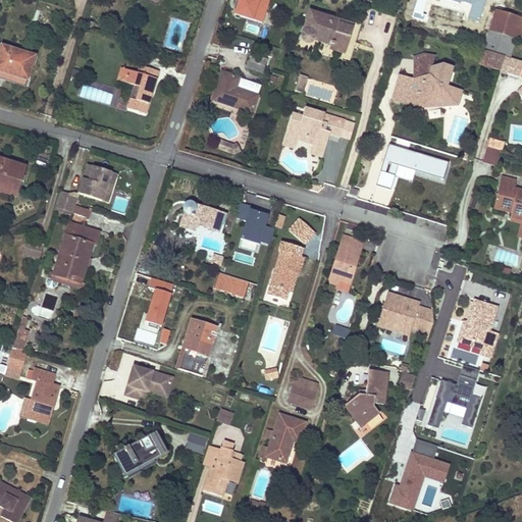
[(237,0),(232,15),(263,23),(268,0),(237,0)]
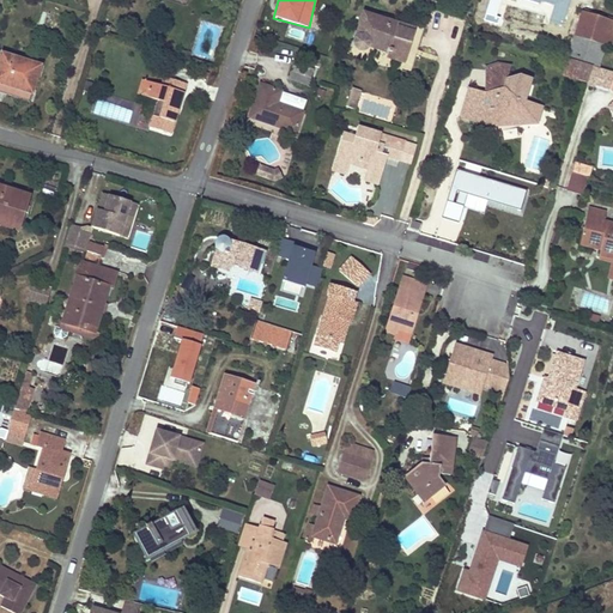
[(490,0),(485,19),(498,24),(501,17),(497,17),(502,0),(525,0),(539,4),(540,1),(566,8),(569,0),(490,0)]
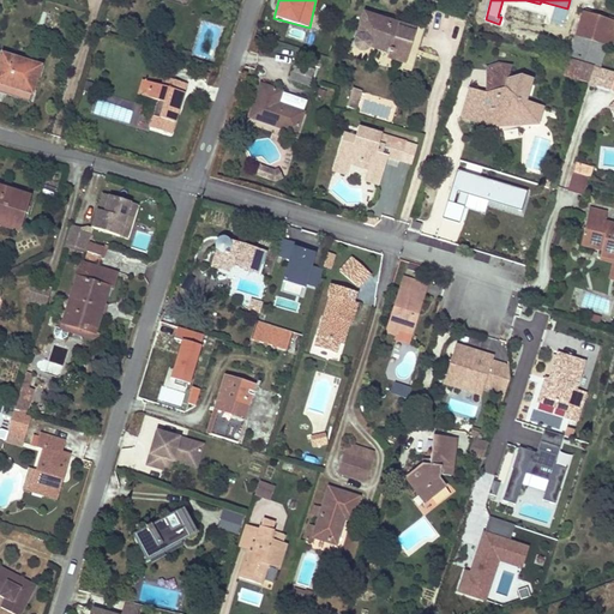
[(569,34),(576,35),(583,13),(576,11),(569,34)]
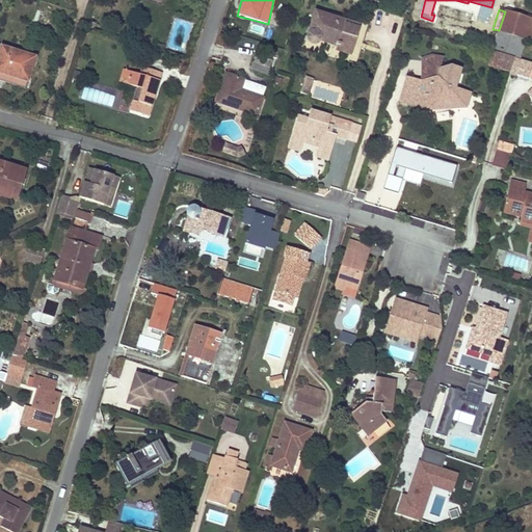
[(506,55),(517,15),(506,11),(505,11),(499,30),(493,51),(497,52),(506,55)]
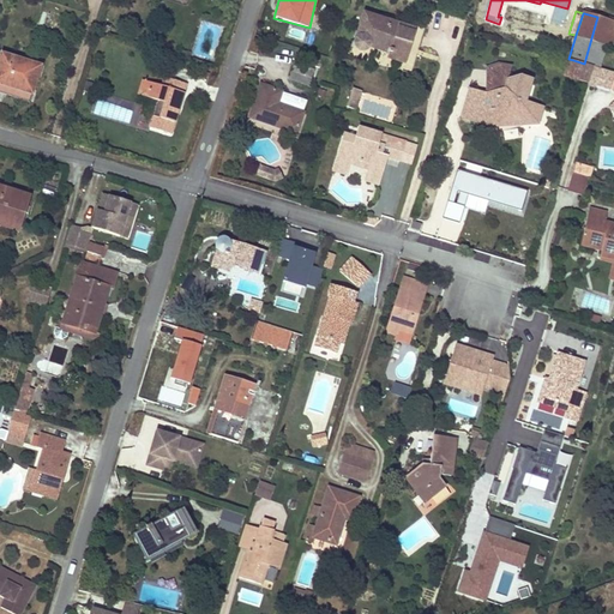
[(415,34),(398,28),(399,24),(383,19),(383,20),(363,14),(354,43),(355,46),(356,49),(360,50),(362,50),(366,48),(368,46),(389,53),(387,56),(405,62),(410,47),(415,34)]
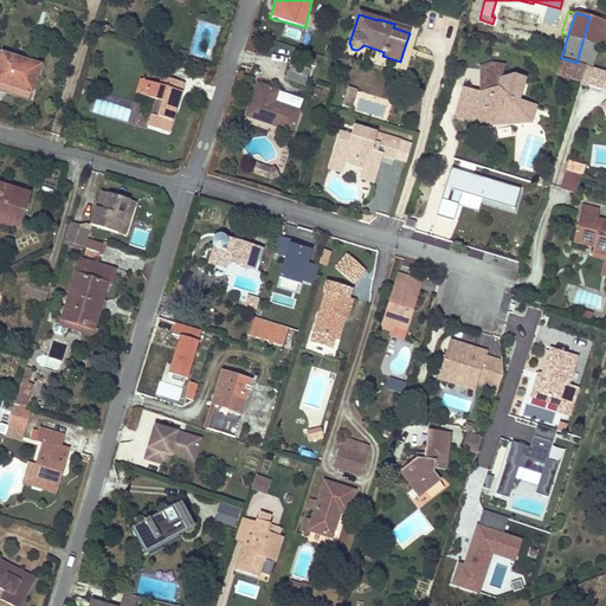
[(604,21),(590,17),(577,63),(585,65),(591,66),(597,45),(604,21)]
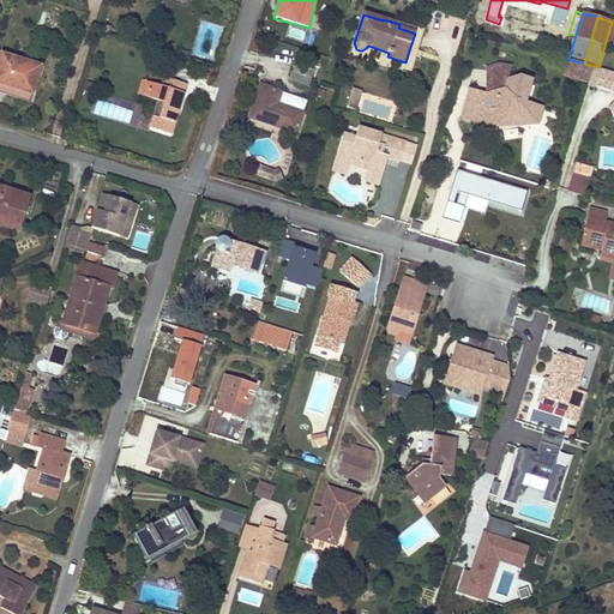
[(423,37),(415,34),(410,47),(419,50),(423,37)]
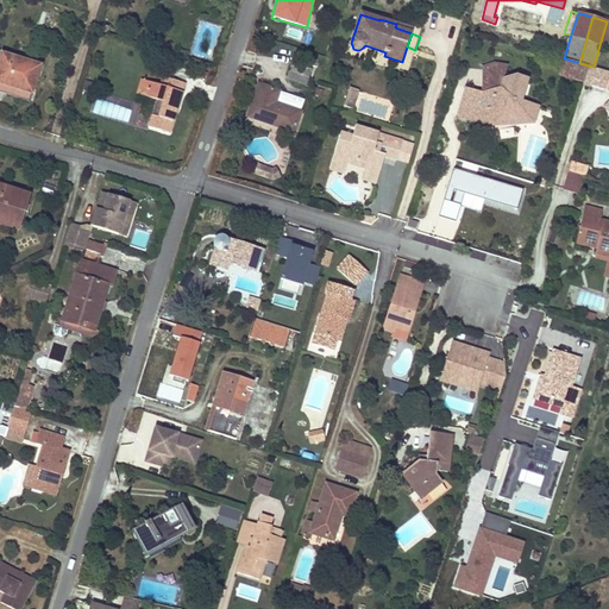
[(0,82),(30,92),(33,79),(38,66),(0,52),(0,82)]
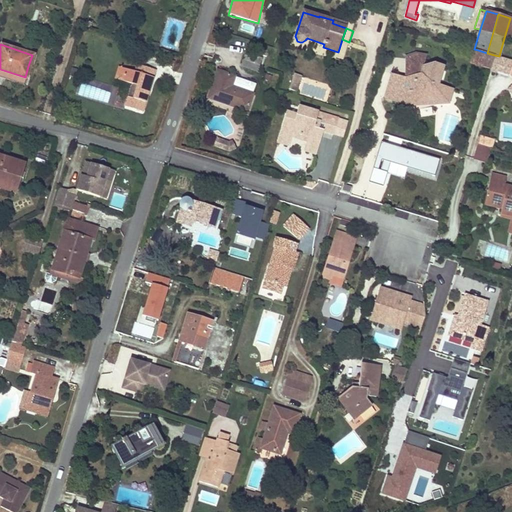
[(474,63),(490,68),(494,55),(487,53),(478,50),(474,63)]
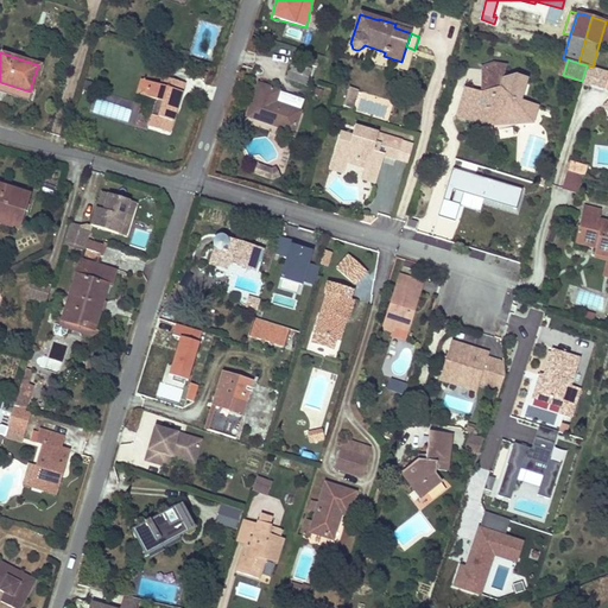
[(305,84),(308,77),(311,69),(292,62),(286,77),(305,84)]
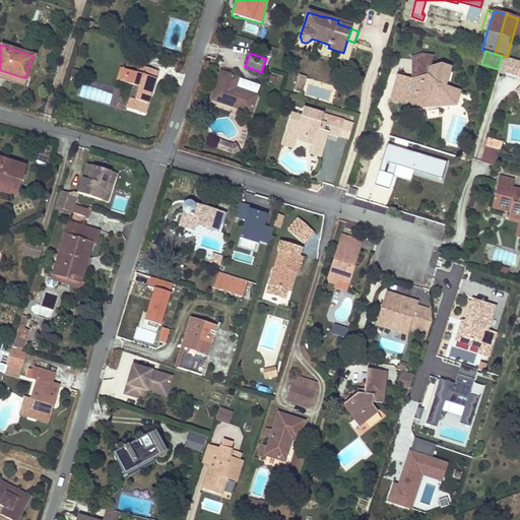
[(415,108),(429,104),(441,101),(454,105),(459,89),(444,85),(449,67),(440,64),(429,66),(431,58),(420,55),(411,58),(410,78),(397,74),(391,93),(400,96),(401,96),(402,95),(403,95),(404,94),(405,93),(405,92),(405,91),(411,93),(415,108)]
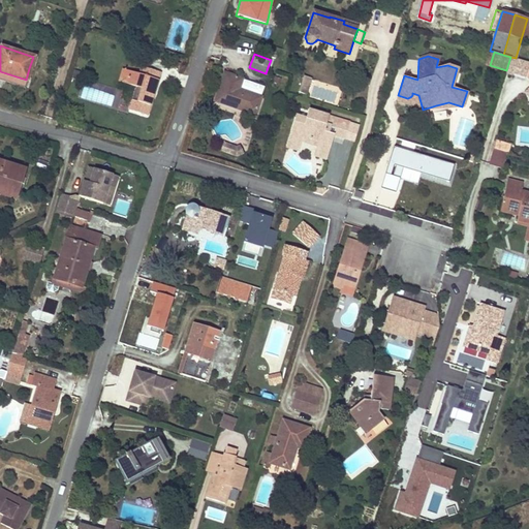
[(512,74),(517,59),(516,58),(510,57),(506,70),(505,75),(511,78),(512,74)]
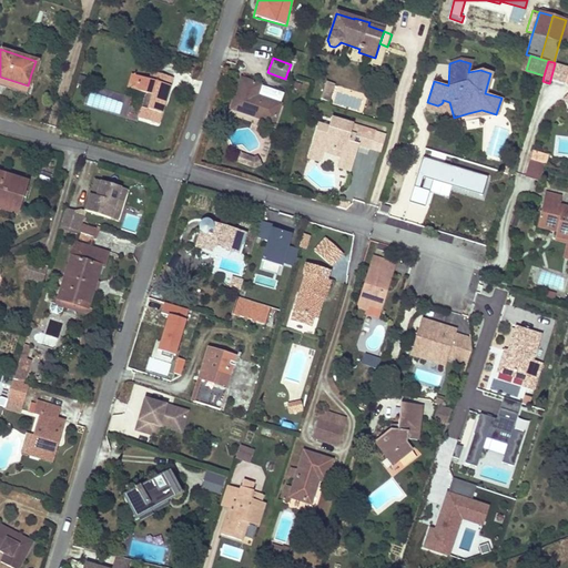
[(563,83),(567,67),(555,63),(550,80),(563,83)]
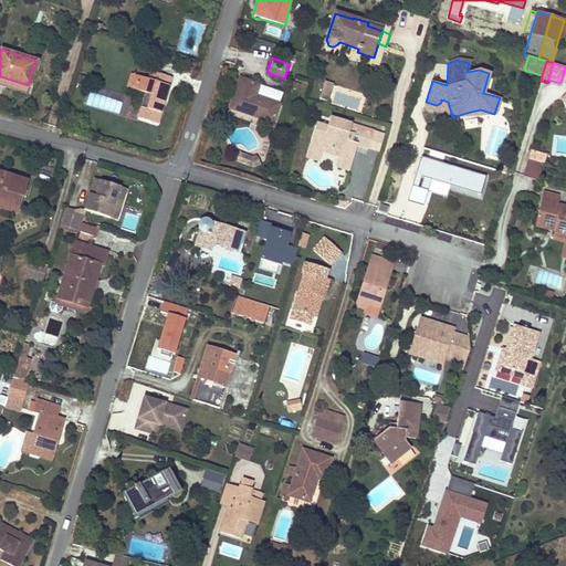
[(149,79),(138,75),(134,87),(145,91),(137,116),(157,122),(171,76),(152,70),(149,79)]
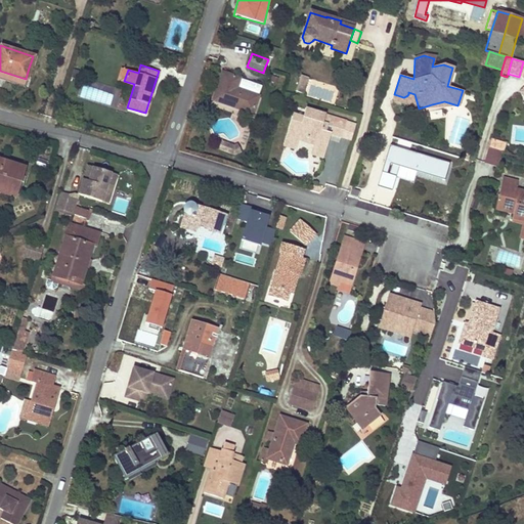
[(124,81),(128,70),(122,68),(119,79),(124,81)]
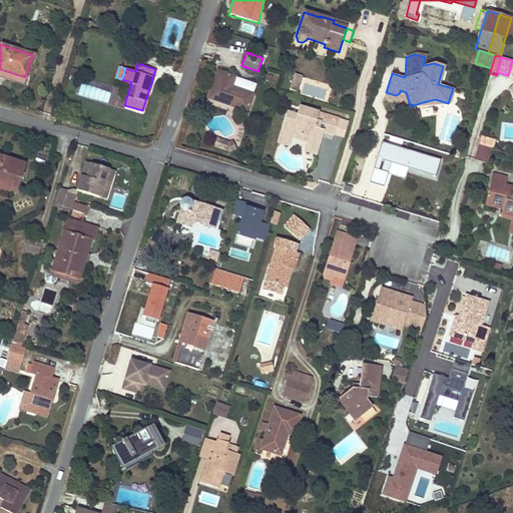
[(0,77),(22,85),(25,77),(0,69),(0,77)]
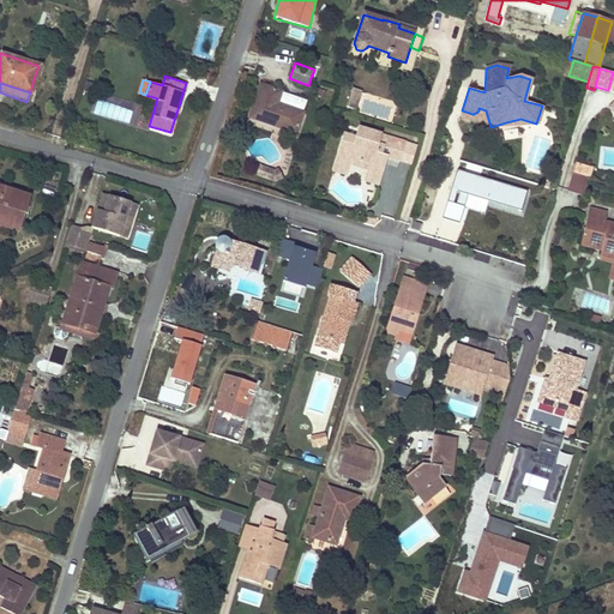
[(306,101),(260,85),(250,118),(296,132),(306,101)]
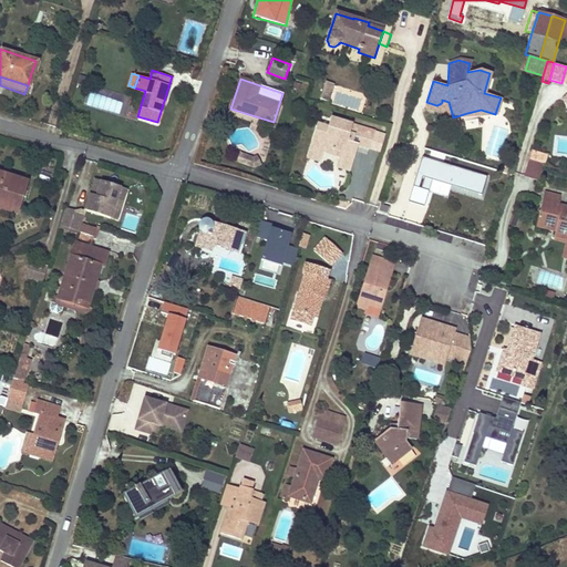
[(426,102),(424,109),(453,117),(449,102),(442,100),(442,101),(442,102),(441,103),(440,104),(439,104),(437,105),(436,105),(426,102)]
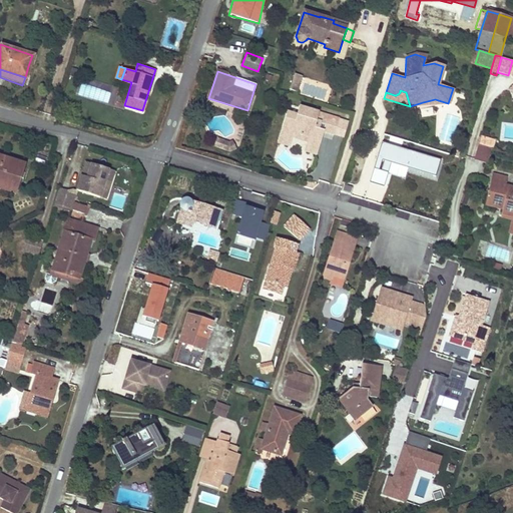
[(279,141),(288,144),(292,132),(309,137),(305,149),(315,152),(322,130),(317,128),(319,122),(324,124),(326,127),(325,131),(333,133),(338,118),(300,106),(297,114),(288,112),(279,141)]
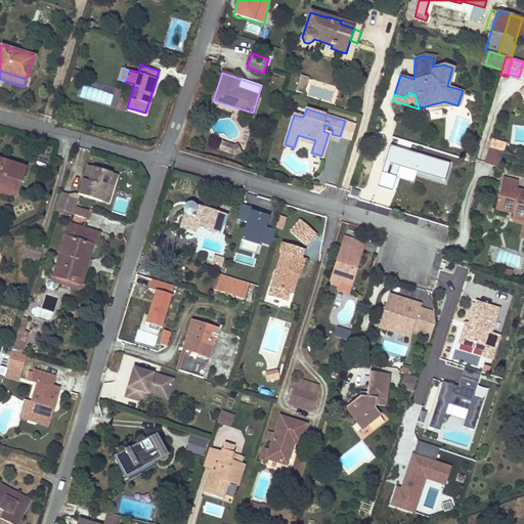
[(232,146),(223,143),(220,150),(232,155),(238,153),(236,145),(232,146)]
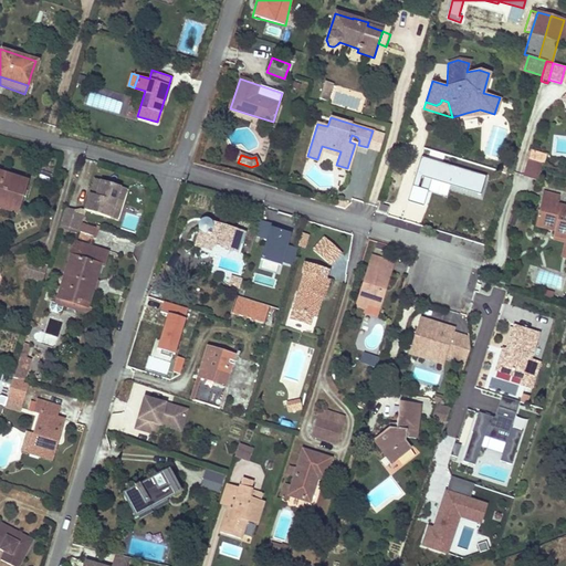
[(422,177),(481,195),(486,177),(423,157),(410,200),(425,205),(429,190),(419,188),(422,177)]
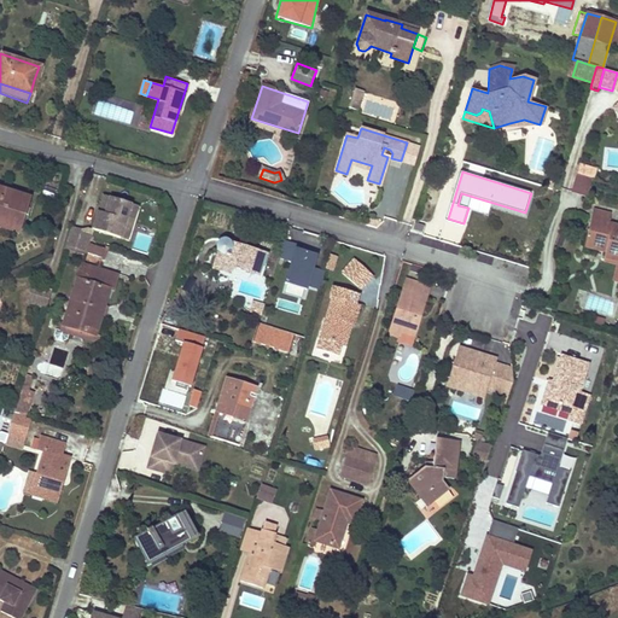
[(588,178),(576,175),(571,190),(583,193),(588,178)]
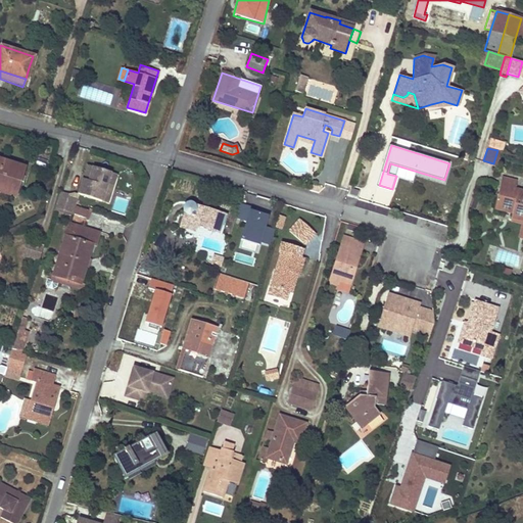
[(0,188),(0,191),(5,193),(10,195),(15,179),(20,180),(25,168),(0,158),(0,186),(1,187),(0,188)]
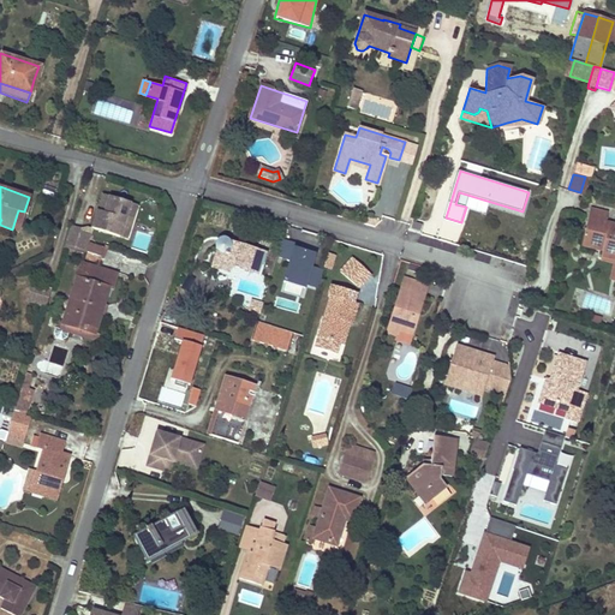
[(130,204),(102,196),(93,230),(119,238),(130,204)]
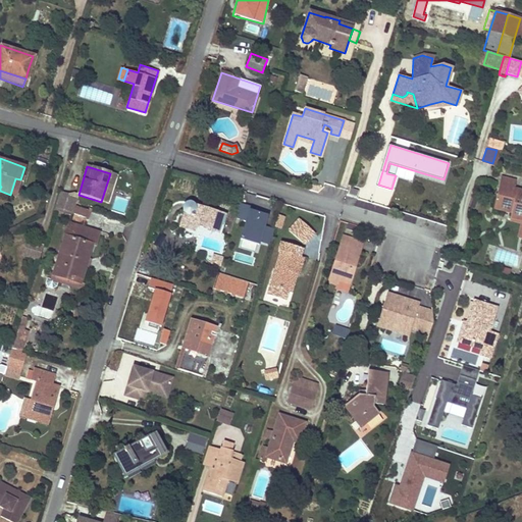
[(110,173),(101,202),(107,204),(116,175),(110,173)]
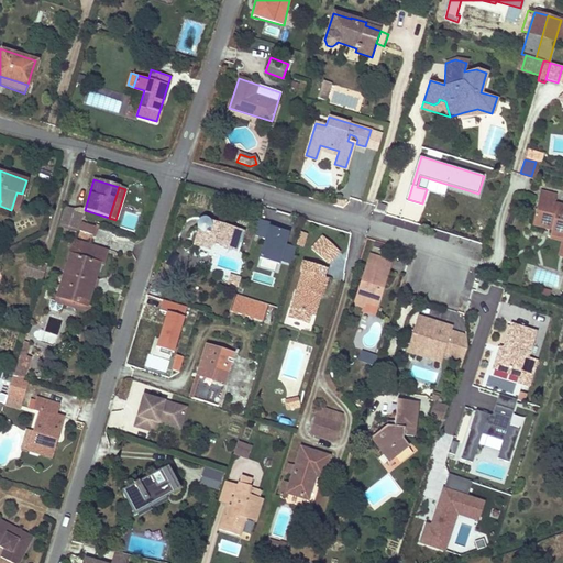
[(562,206),(553,203),(555,195),(540,191),(532,221),(551,225),(550,229),(549,233),(562,236),(562,206)]
